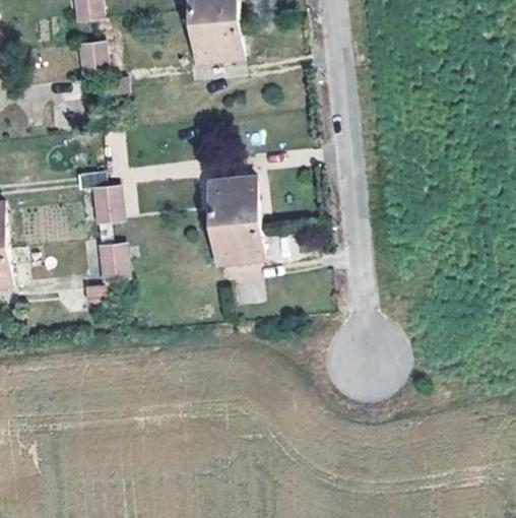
[(88,17),(85,0),(72,0),(75,18),(88,17)]
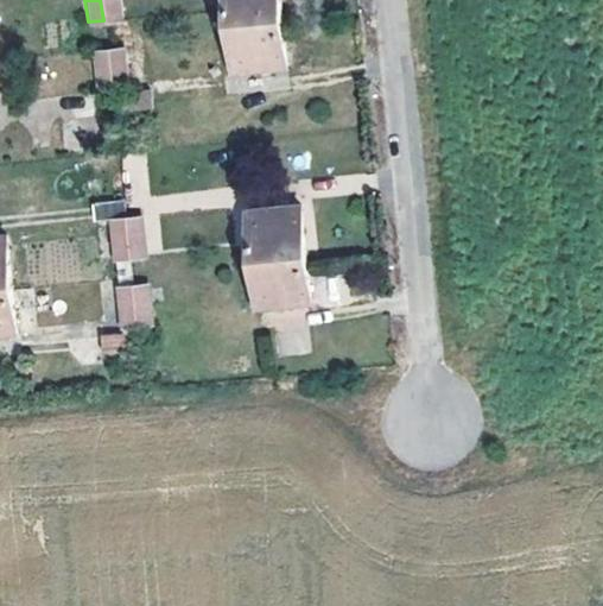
[(100,0),(103,20),(119,18),(116,0),(100,0)]
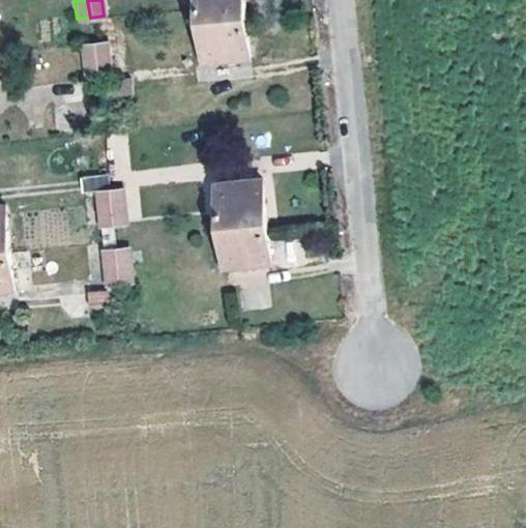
[(194,0),(201,63),(247,58),(240,0),(194,0)]
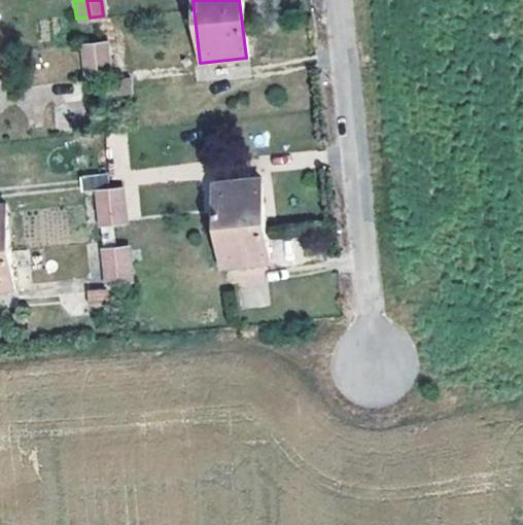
[(105,41),(105,43),(139,39),(138,26),(91,31),(92,42),(105,41)]
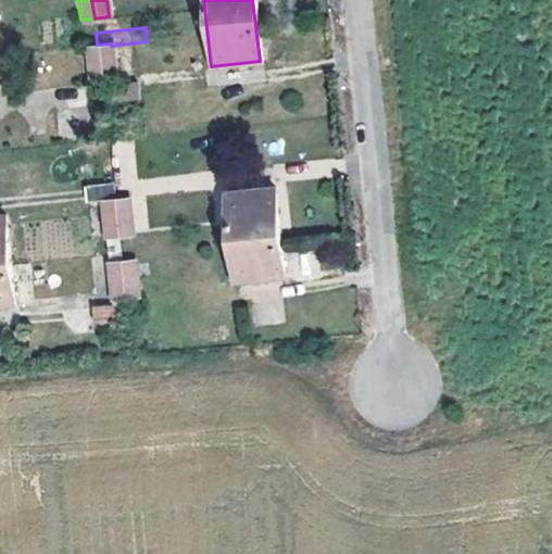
[(97,45),(101,82),(114,80),(111,46),(111,43),(97,45)]
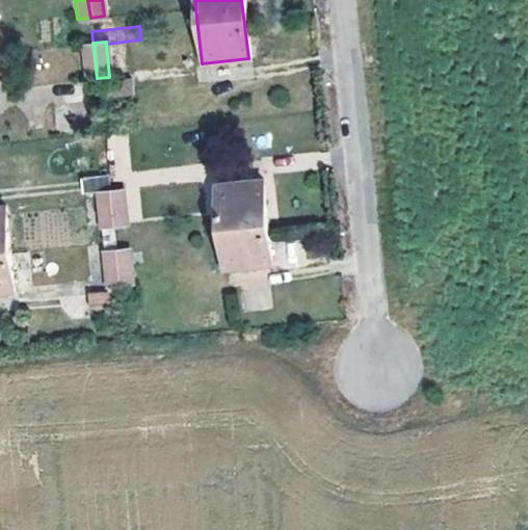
[(97,78),(93,43),(80,44),(83,80),(97,78)]
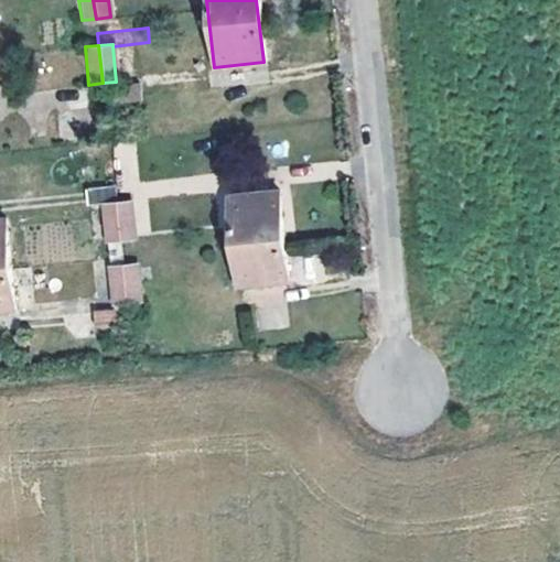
[(131,85),(107,87),(108,103),(133,99),(131,85)]
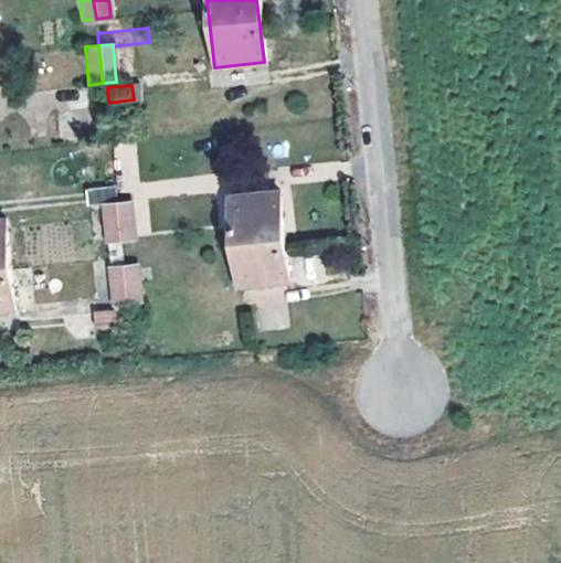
[(115,202),(113,186),(86,189),(87,205),(102,204),(105,241),(118,238),(115,202)]
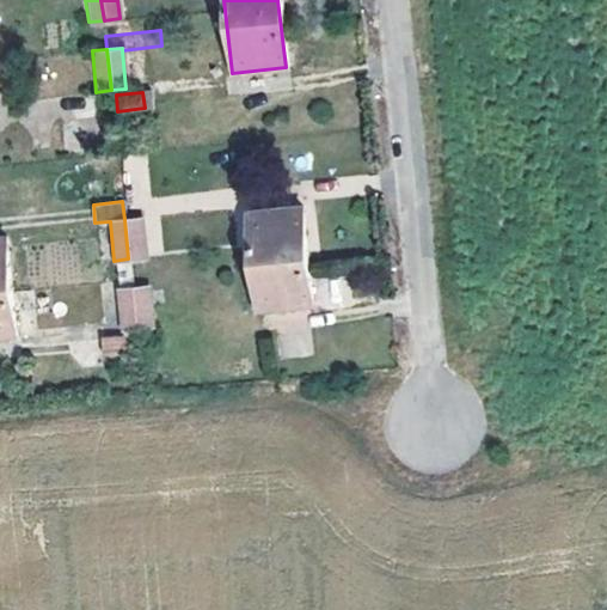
[(300,205),(246,209),(256,310),(311,305),(300,205)]
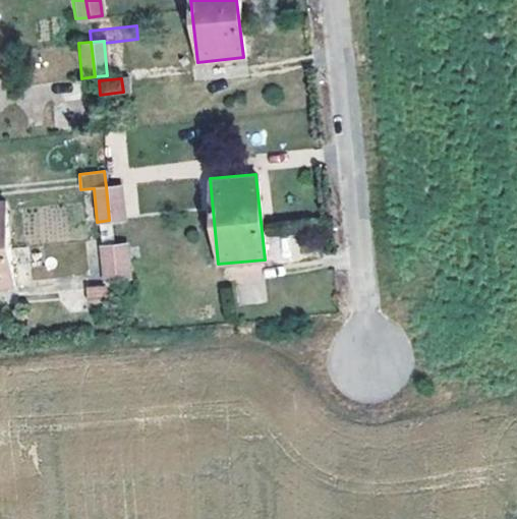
[(106,186),(109,220),(123,219),(120,184),(106,186)]
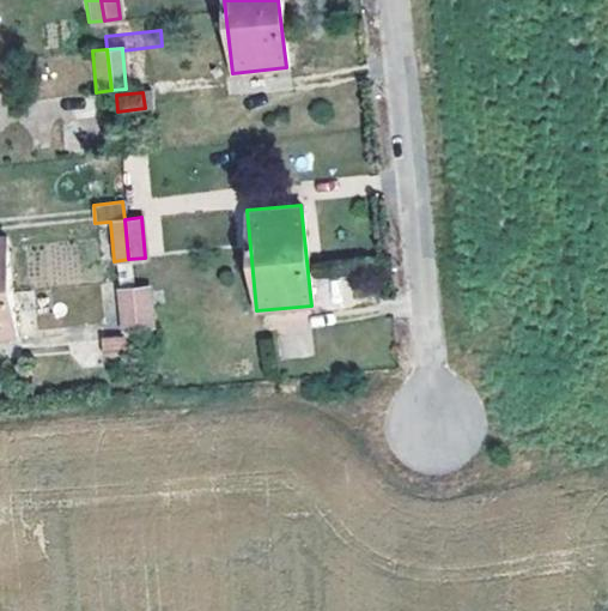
[(5,235),(0,235),(0,337),(14,336),(5,235)]
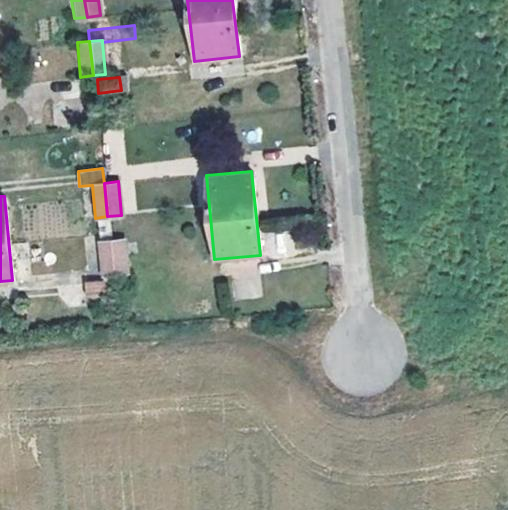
[(124,240),(110,241),(113,273),(126,272),(124,240)]
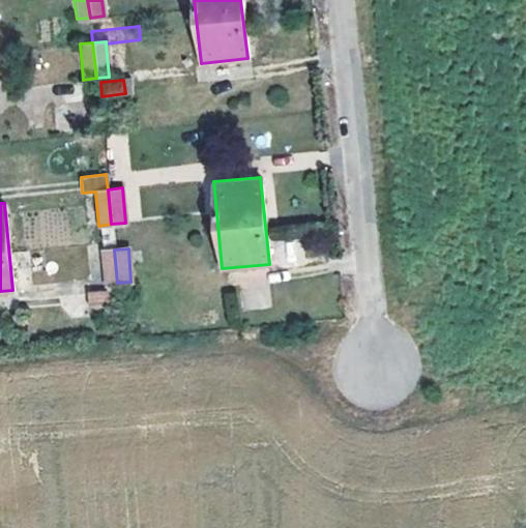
[(117,283),(114,250),(101,251),(105,284),(117,283)]
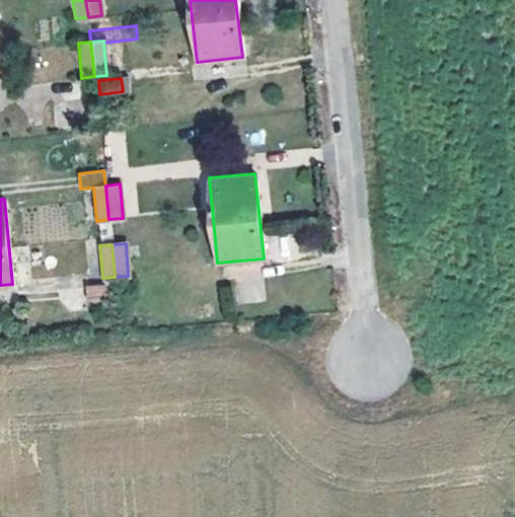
[(240,303),(262,292),(254,280),(234,290),(240,303)]
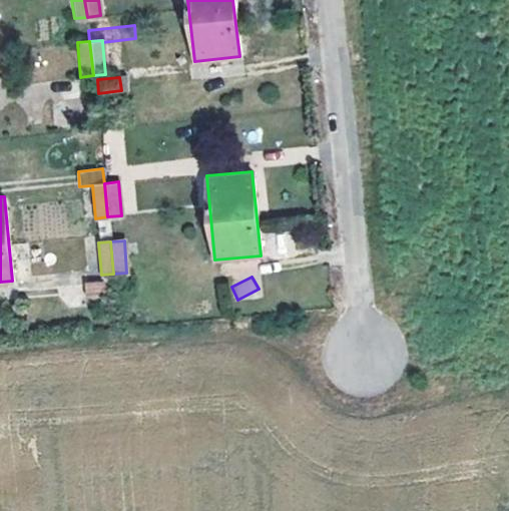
[(112,279),(86,282),(87,297),(113,294),(112,279)]
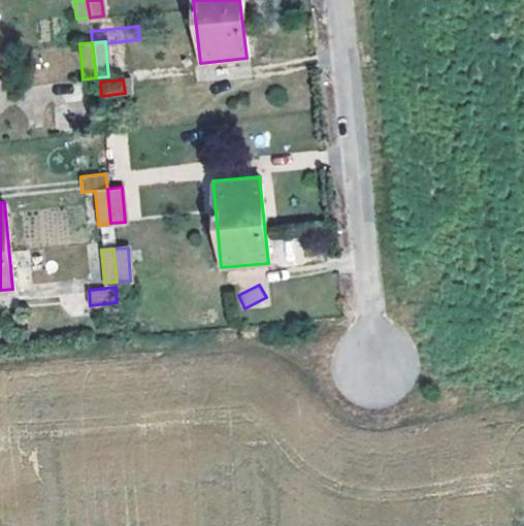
All buildings are outlined.
